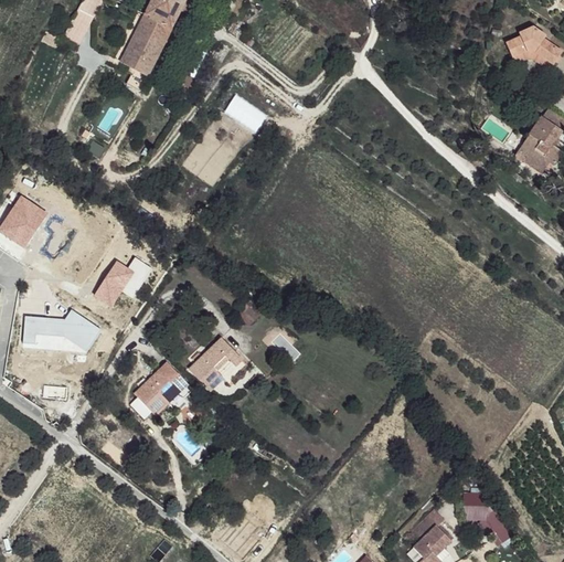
[(74,43),(80,32),(96,0),(80,0),(62,36),(74,43)]
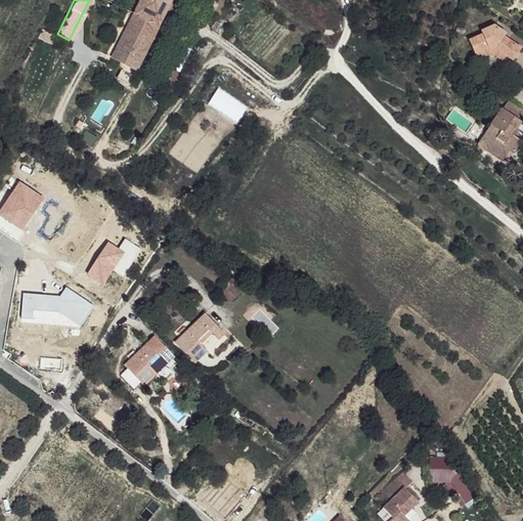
[(159,23),(170,0),(139,0),(135,9),(159,23)]
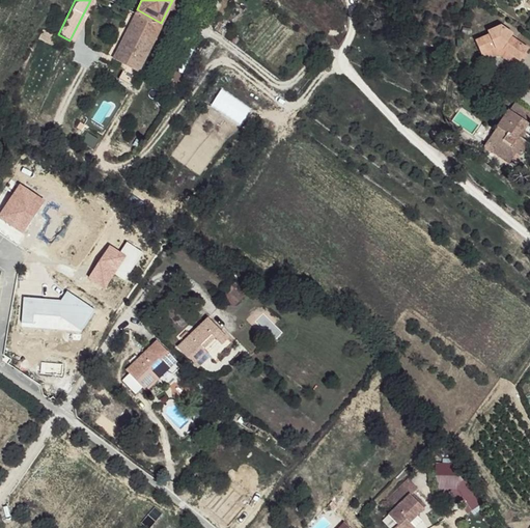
[(113,55),(137,67),(151,39),(161,23),(137,9),(113,55)]
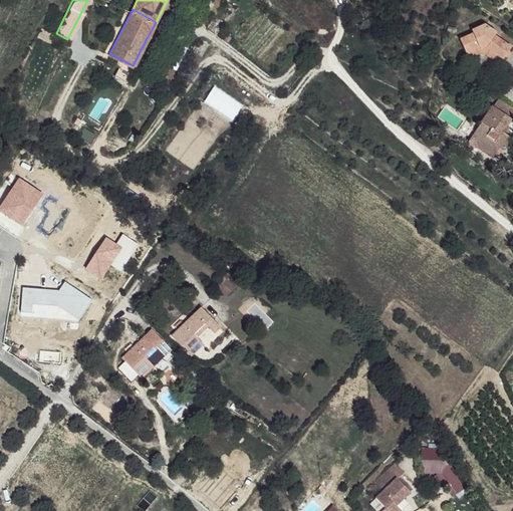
[(499,32),(486,23),(473,29),(475,33),(484,55),(488,48),(497,35),(499,32)]
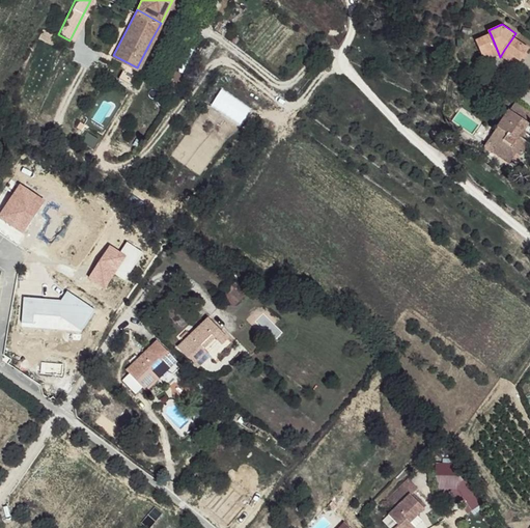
[(93,40),(75,30),(70,40),(89,51),(93,40)]
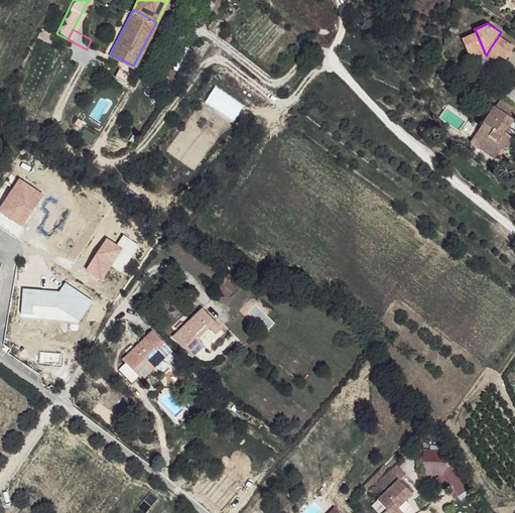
[(477,33),(464,39),(471,58),(486,55),(477,33)]
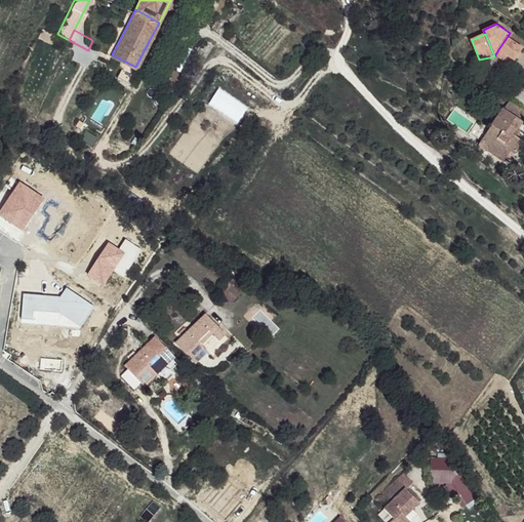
[(522,47),(508,36),(498,49),(508,55),(513,61),(522,47)]
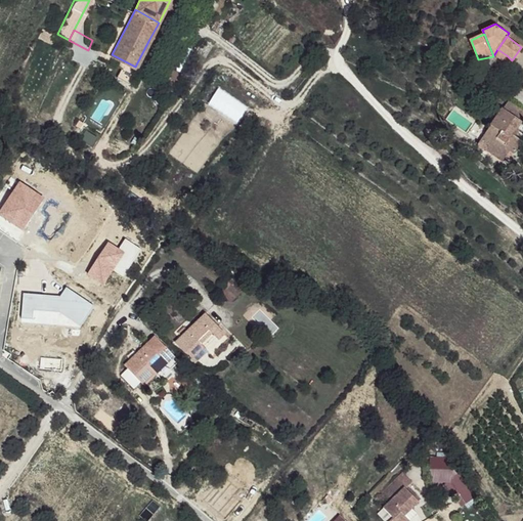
[(507,55),(497,49),(493,56),(502,61),(507,55)]
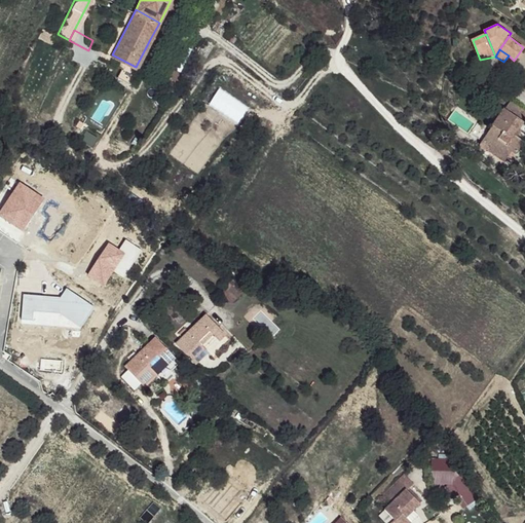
[(136,67),(112,54),(109,61),(134,74),(136,67)]
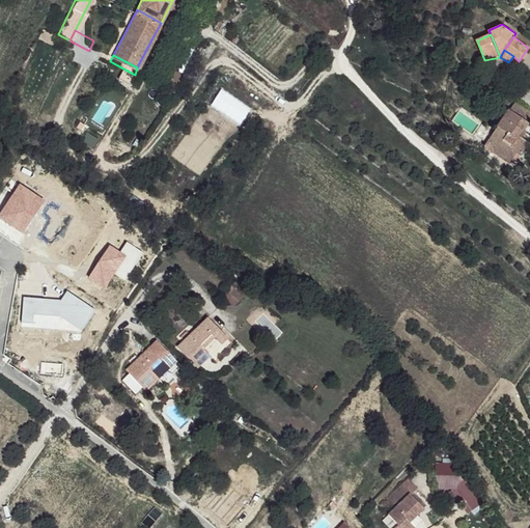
[(183,84),(169,77),(165,85),(178,92),(183,84)]
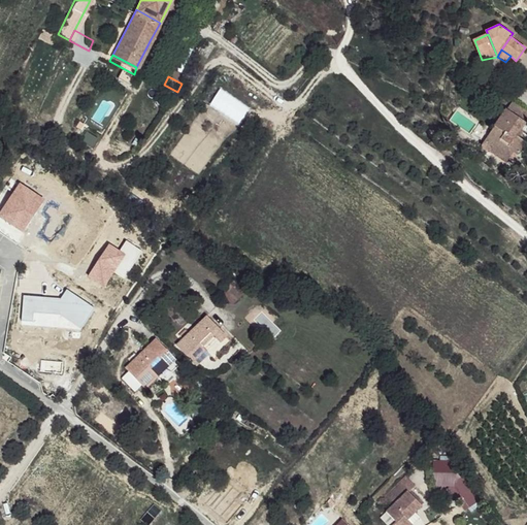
[(525,121),(506,107),(486,138),(507,152),(511,145),(519,150),(526,139),(518,134),(525,121)]
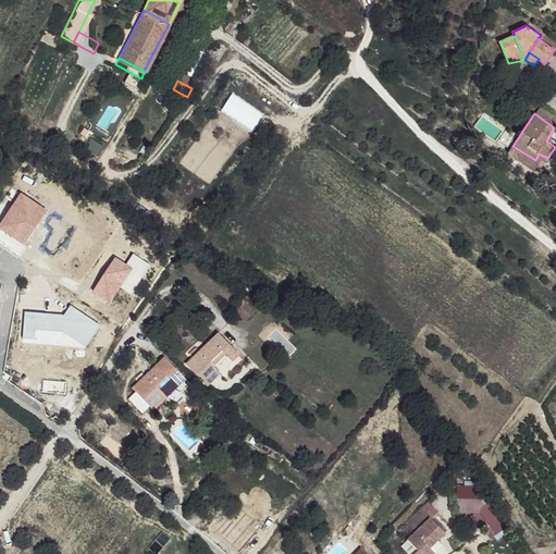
[(535,160),(513,146),(507,156),(533,171),(539,162),(535,160)]
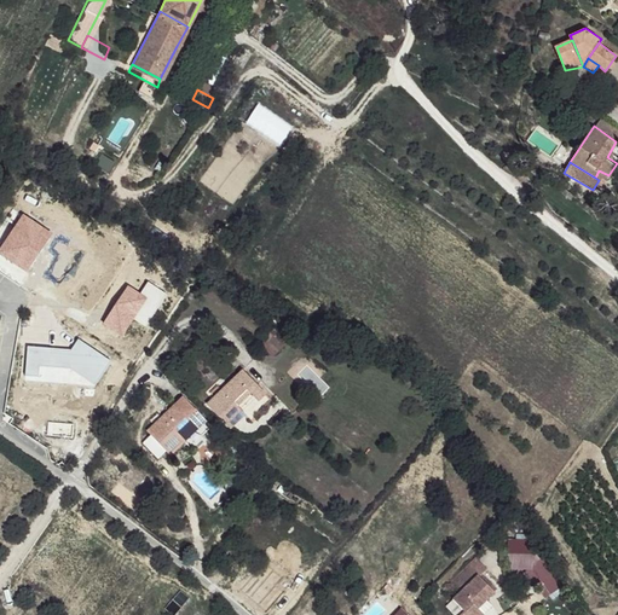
[(267,352),(287,342),(278,328),(259,337),(267,352)]
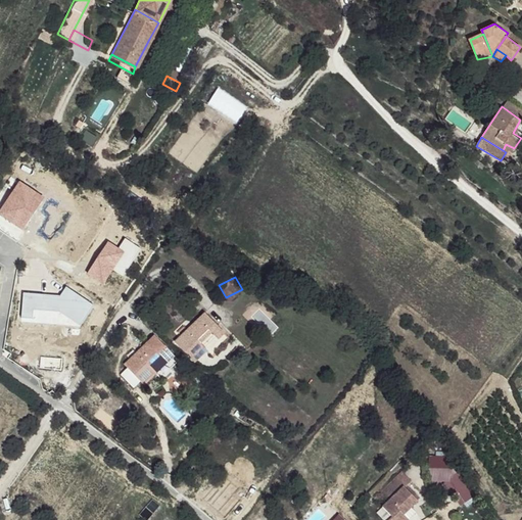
[(222,323),(208,310),(201,316),(202,318),(193,328),(191,326),(180,338),(198,358),(208,347),(205,340),(217,329),(222,323)]
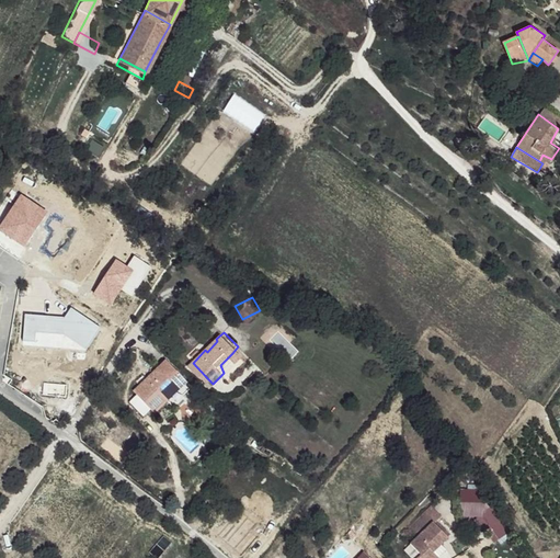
[(244,354),(238,346),(232,353),(238,360),(244,354)]
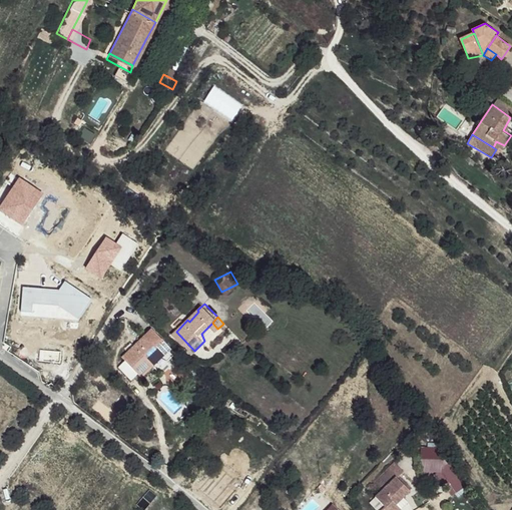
[(136,347),(133,345),(123,354),(141,375),(152,364),(146,358),(157,347),(163,342),(151,329),(146,333),(148,335),(136,347)]
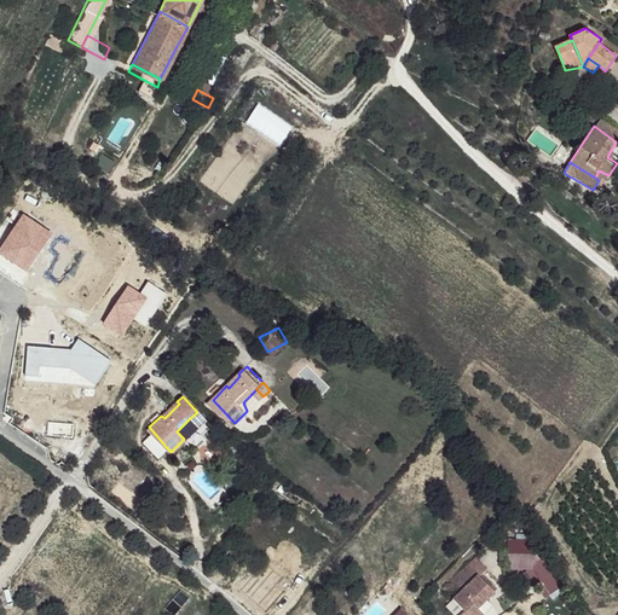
[(179,404),(177,401),(161,416),(165,418),(179,404)]
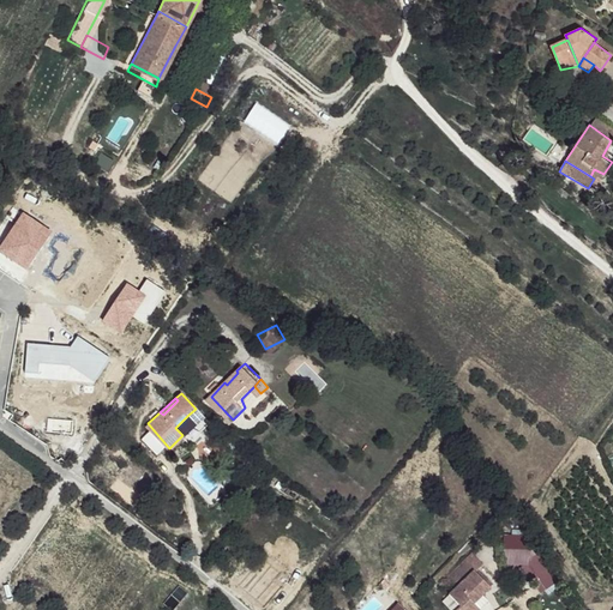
[(197,423),(203,416),(196,409),(188,415),(197,423)]
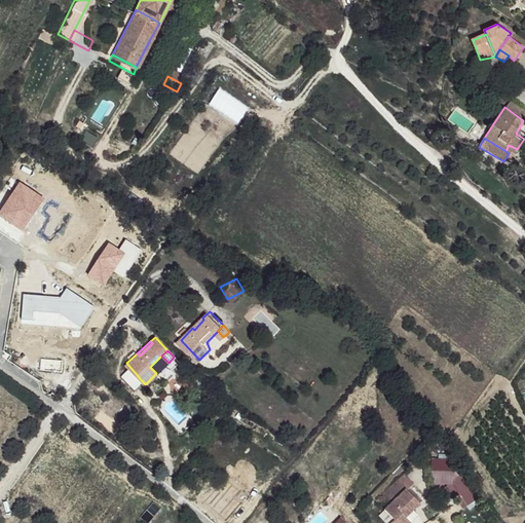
[(451,455),(429,456),(430,483),(458,482),(458,503),(469,502),(467,469),(451,469),(451,455)]
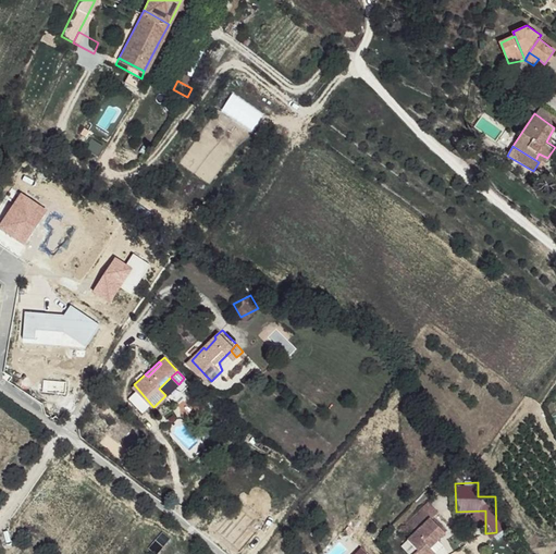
[(432,511),(409,530),(419,542),(414,548),(419,553),(430,553),(436,548),(431,541),(446,528),(432,511)]
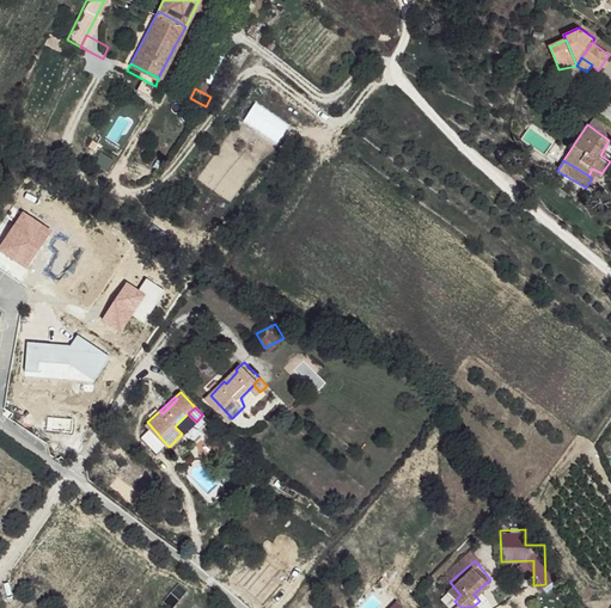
[(276,577),(260,562),(252,570),(269,584),(276,577)]
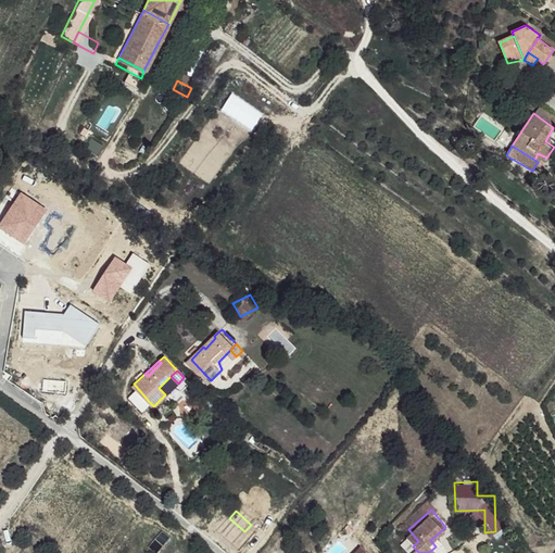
[(169,536),(161,528),(154,537),(162,544),(169,536)]
